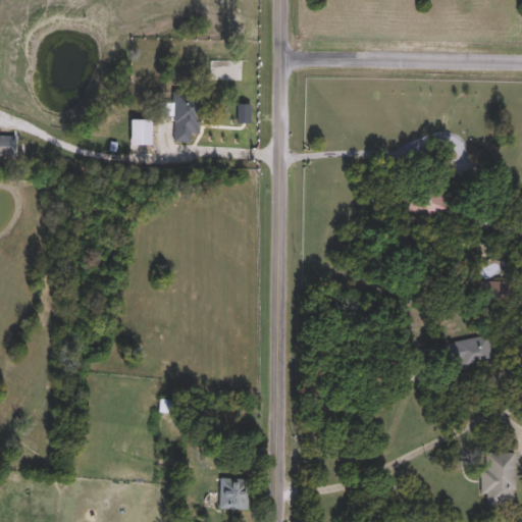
[(193,133),(193,144),(172,143),(174,93),(204,94),(203,134),(193,133)]
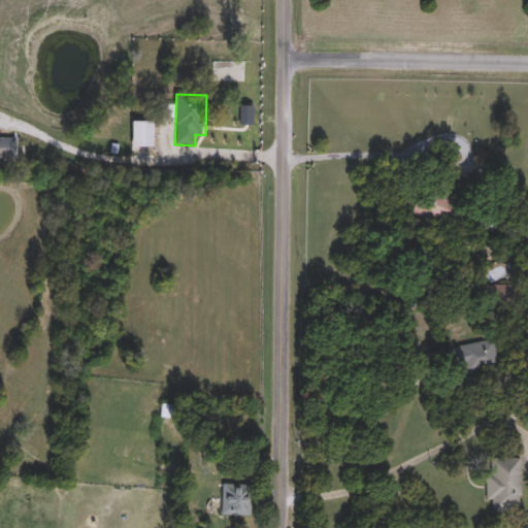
[(0,138),(13,138),(13,160),(0,160),(0,138)]
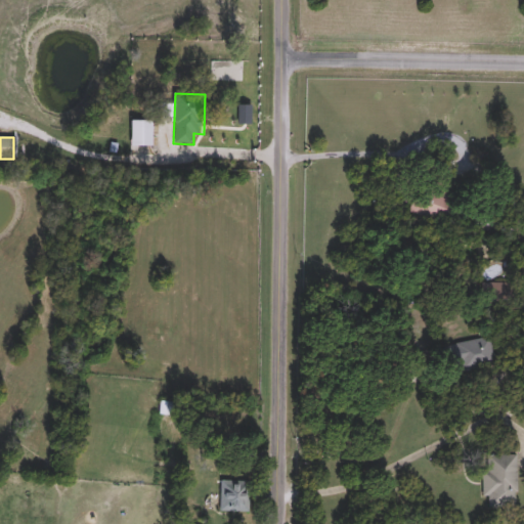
[(494,365),(457,373),(451,344),(489,337),(494,365)]
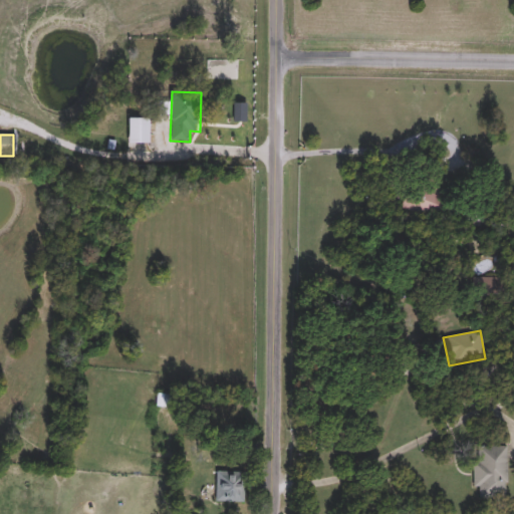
[(169,408),(157,408),(157,396),(169,396),(169,408)]
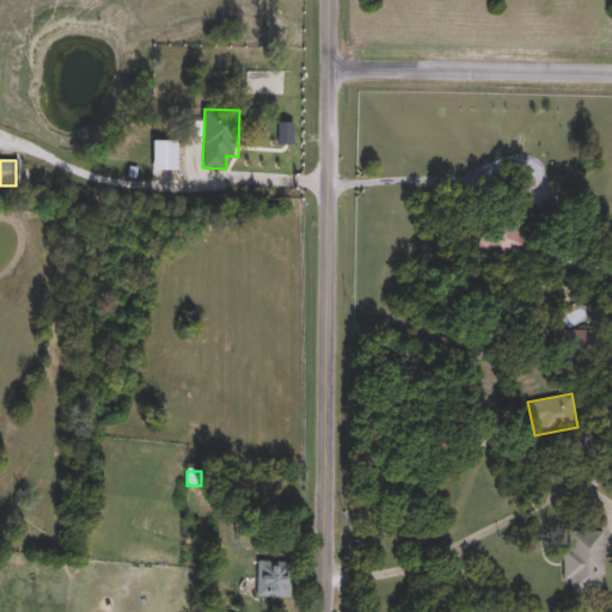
[(563,593),(563,532),(604,532),(604,593),(563,593)]
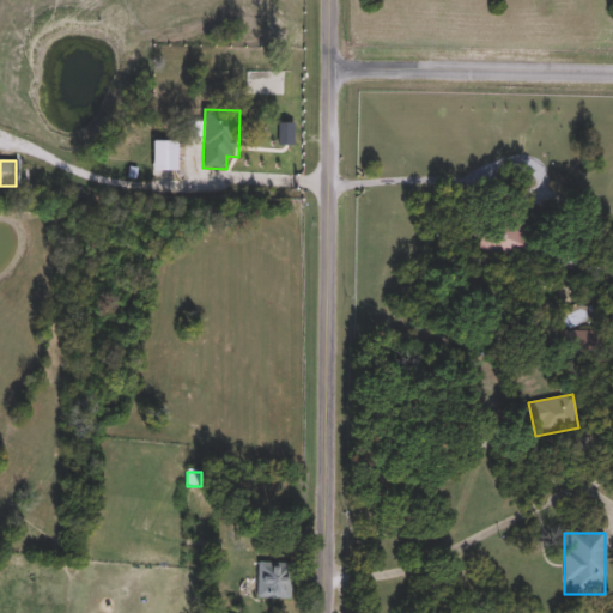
[(291,599),(260,599),(260,564),(291,564),(291,599)]
